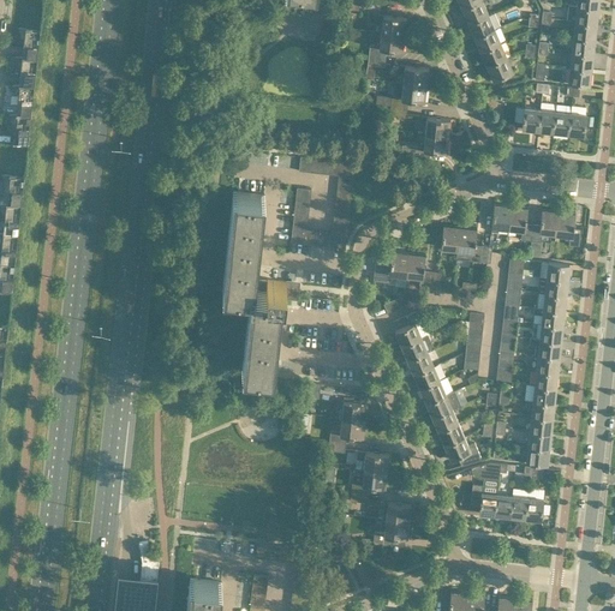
[(357,0),(344,0),(342,13),(359,15),(360,0),(357,0)]
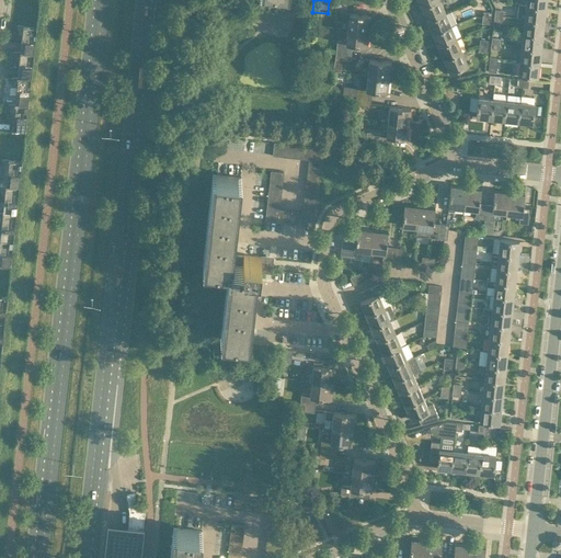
[(416,0),(422,11),(441,3),(447,0),(416,0)]
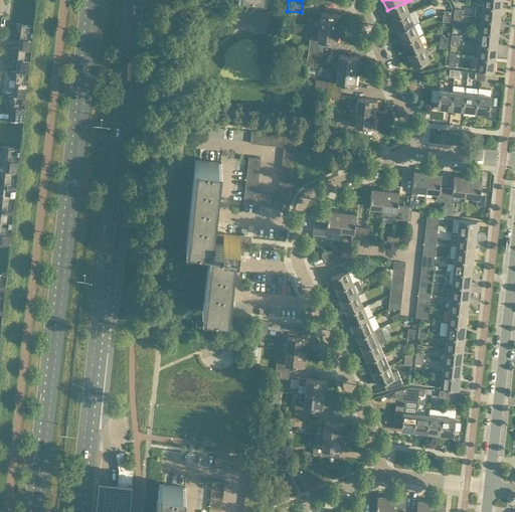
[(484,0),(484,7),(501,9),(502,0),(484,0)]
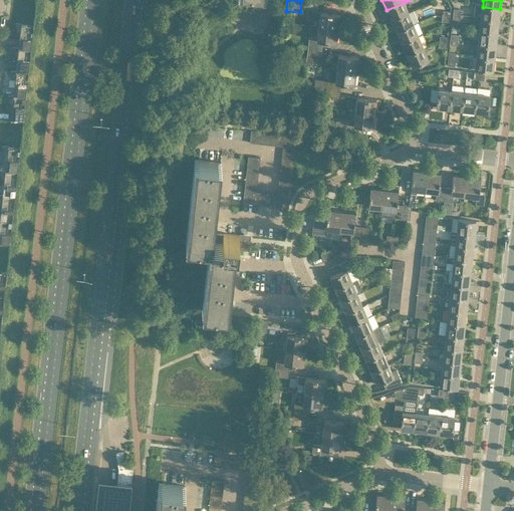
[(387,10),(392,22),(409,15),(404,3),(387,10)]
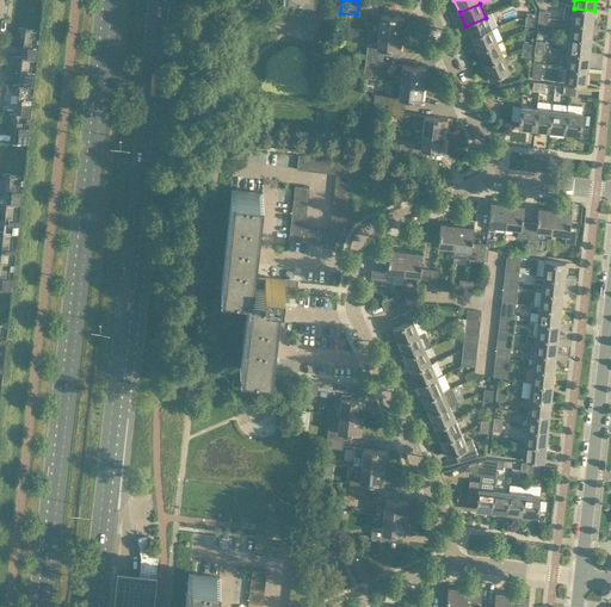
[(565,7),(562,23),(572,24),(593,26),(594,11),(574,8),(565,7)]
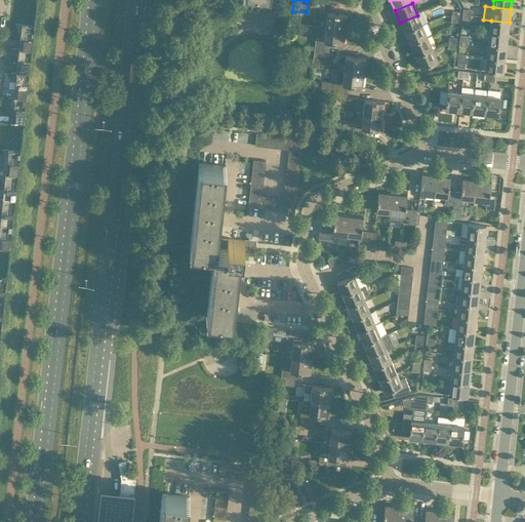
[(320,14),(319,28),(326,29),(328,29),(346,31),(348,17),(328,14),(320,14)]
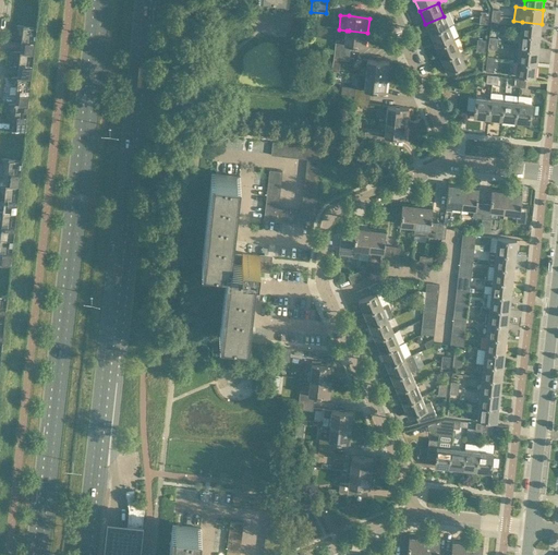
[(425,24),(431,37),(449,29),(444,16),(425,24)]
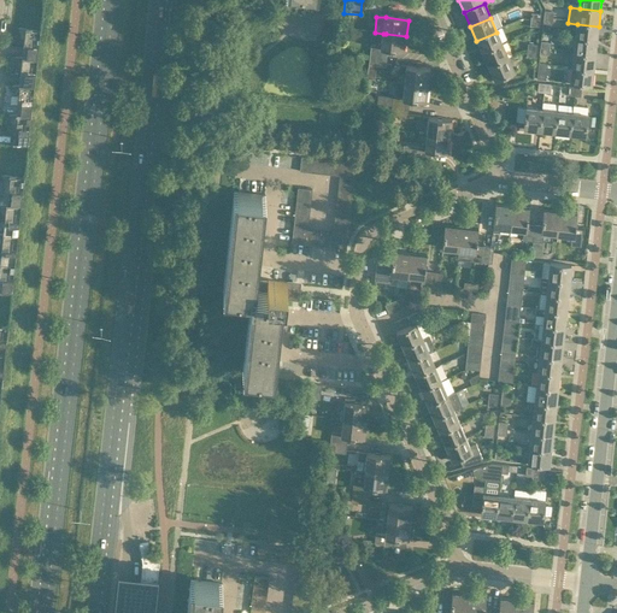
[(577,24),(576,40),(597,42),(599,27),(577,24)]
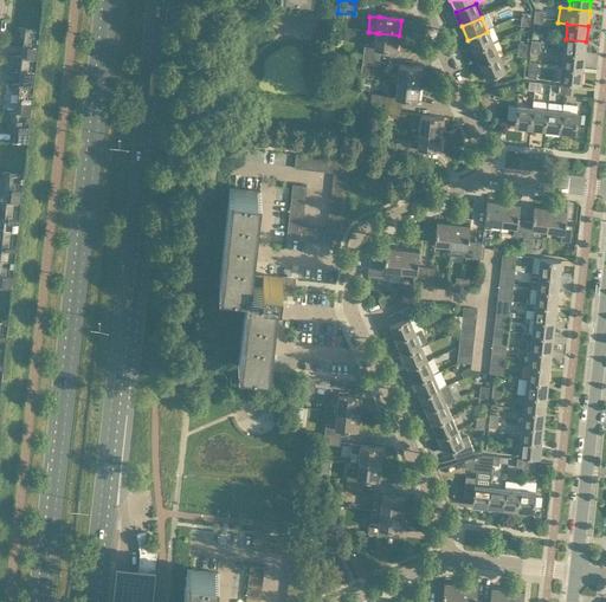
[(24,40),(23,59),(23,60),(37,62),(40,33),(19,30),(19,31),(21,40),(24,40)]
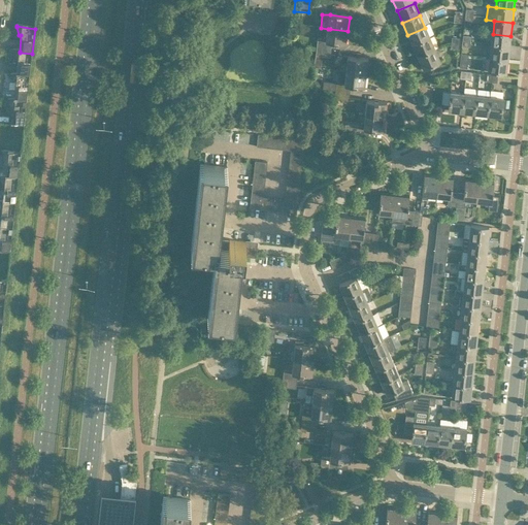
[(407,35),(414,46),(430,39),(425,28),(407,35)]
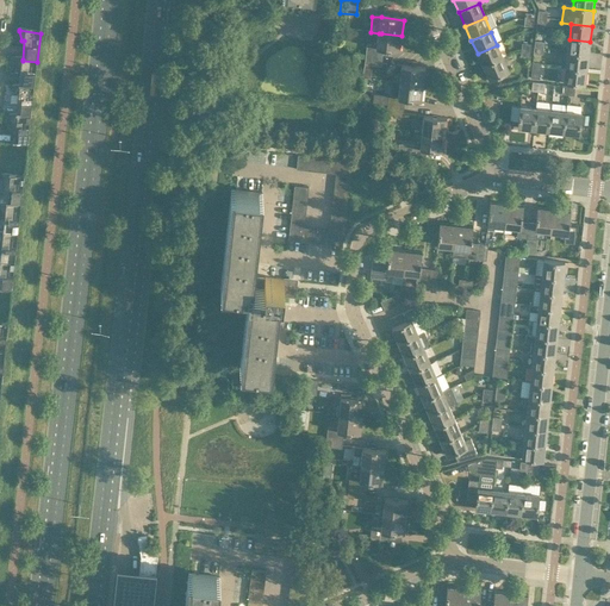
[(383,58),(384,51),(400,52),(402,36),(379,33),(378,48),(368,47),(367,56),(383,58)]
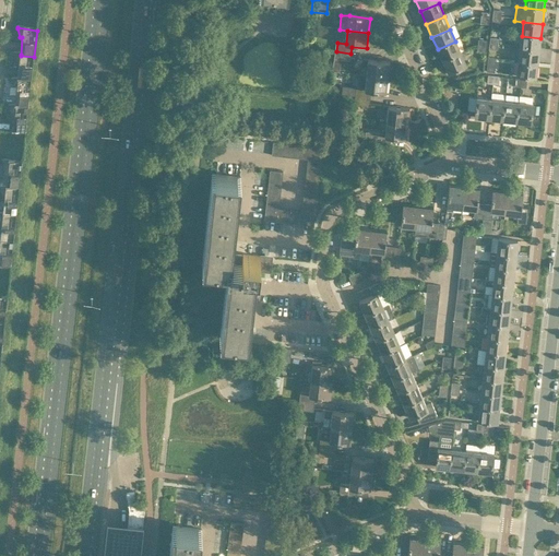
[(522,36),(520,50),(539,51),(540,38),(522,36)]
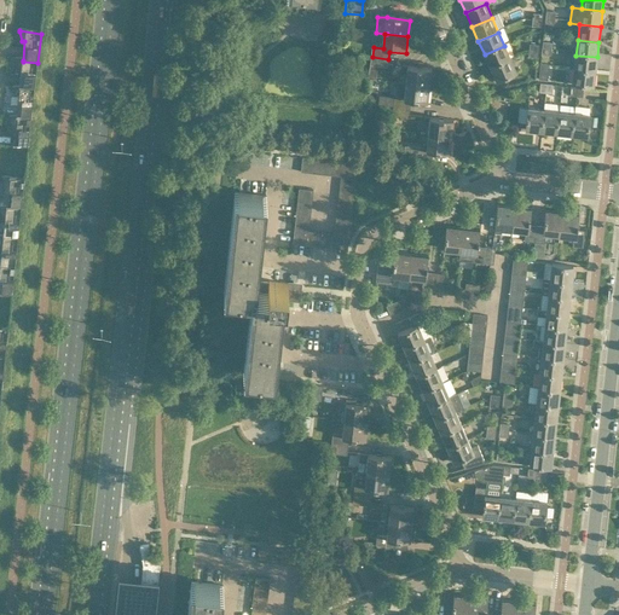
[(485,54),(491,69),(510,61),(504,46),(485,54)]
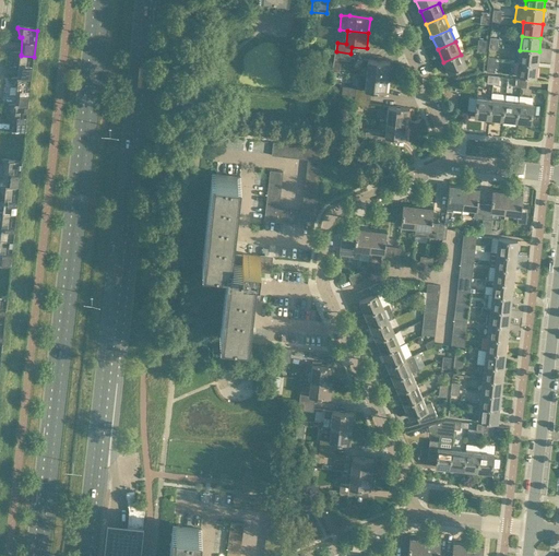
[(520,50),(519,63),(538,66),(539,51),(520,50)]
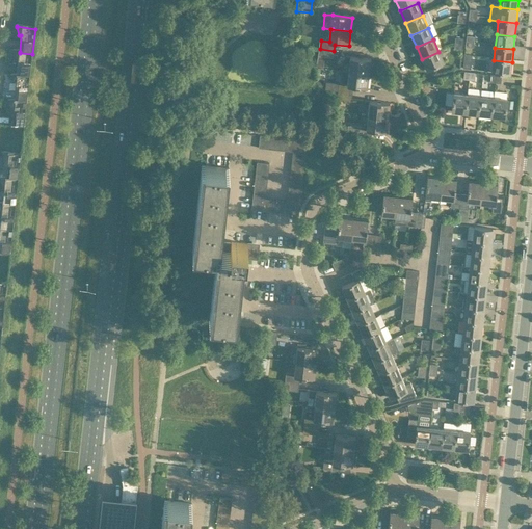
[(334,51),(320,49),(319,58),(333,59),(334,51)]
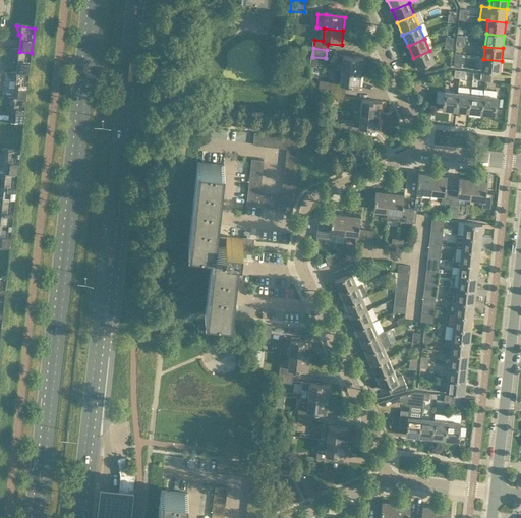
[(18,59),(16,75),(30,77),(32,53),(19,52),(19,51),(13,51),(15,59),(18,59)]
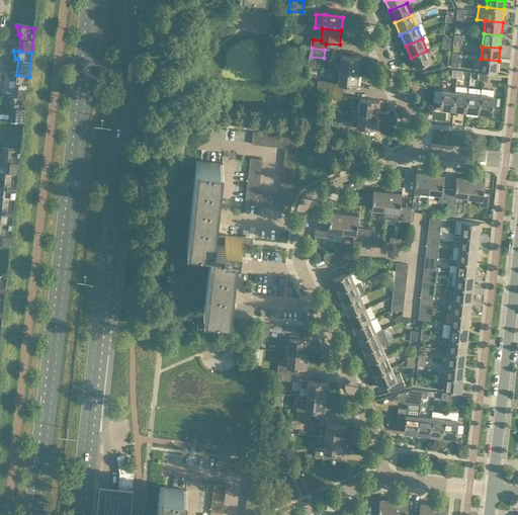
[(427,51),(411,58),(416,70),(432,63),(427,51)]
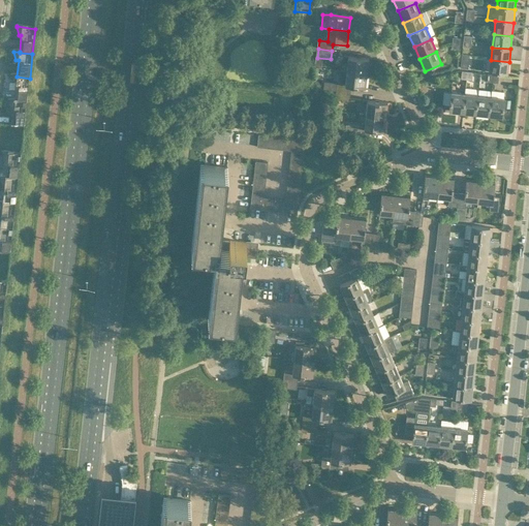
[(348,59),(346,72),(367,75),(369,61),(348,59)]
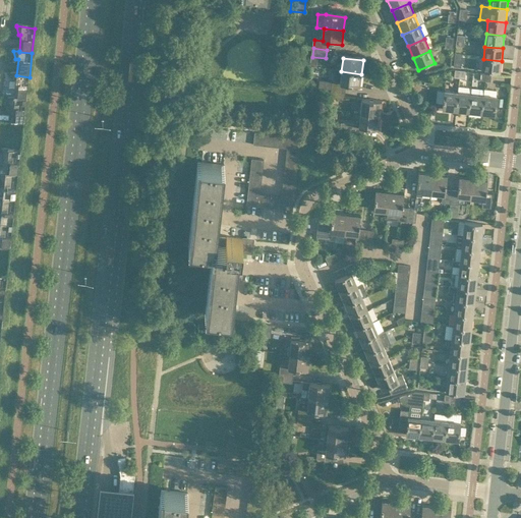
[(502,61),(483,59),(481,72),(500,74),(502,61)]
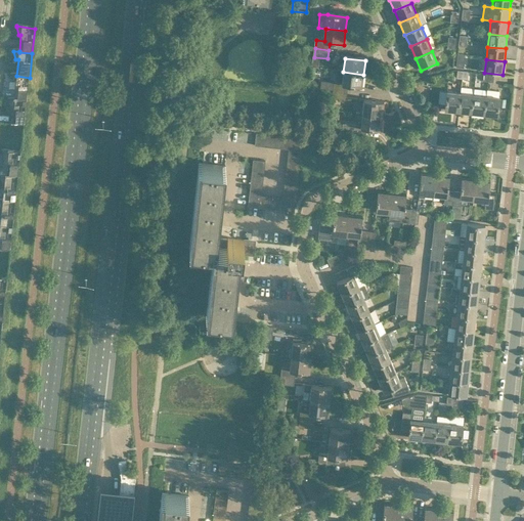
[(333,86),(333,92),(336,92),(347,93),(348,87),(362,88),(363,75),(343,72),(342,84),(342,85),(334,84),(333,86)]
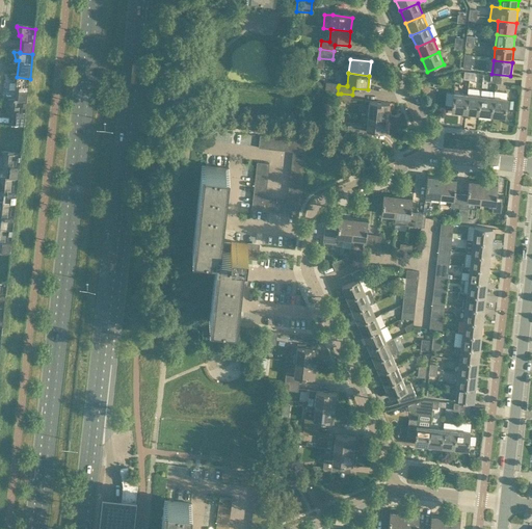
[(16,85),(14,102),(27,104),(30,79),(17,77),(11,76),(11,77),(14,84),(16,85)]
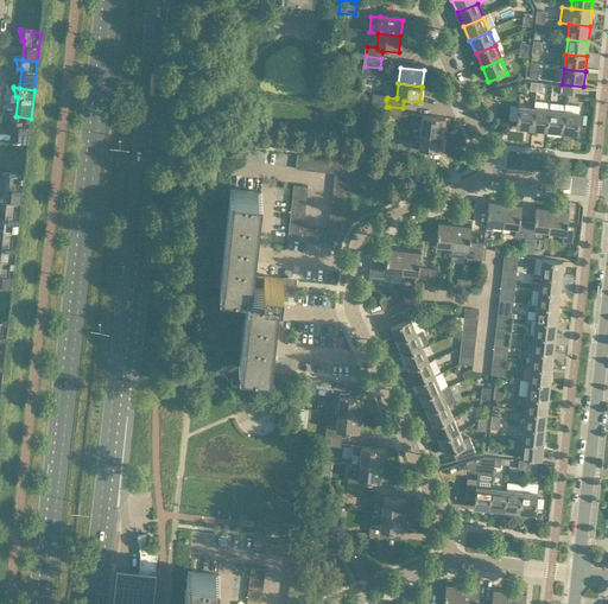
[(549,115),(546,133),(562,135),(564,114),(565,107),(550,106),(549,113),(549,115)]
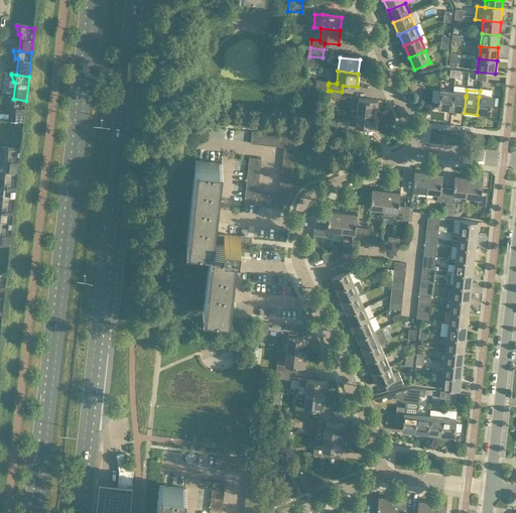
[(342,92),(328,91),(327,99),(341,100),(342,92)]
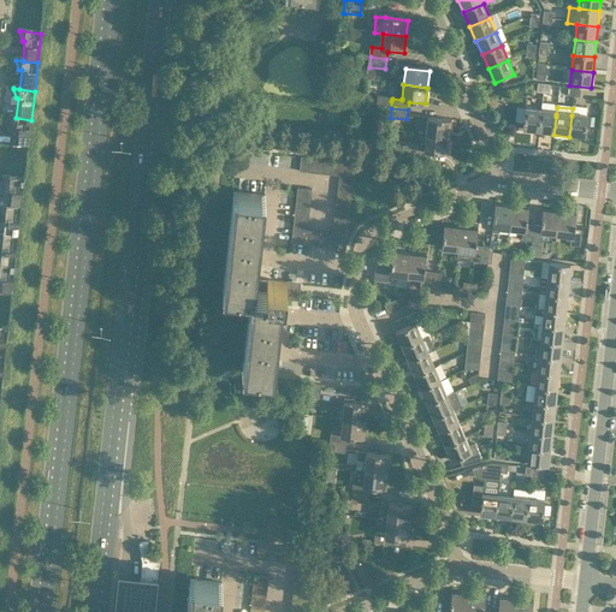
[(572,116),(569,137),(585,138),(587,118),(586,118),(587,111),(573,108),(572,116)]
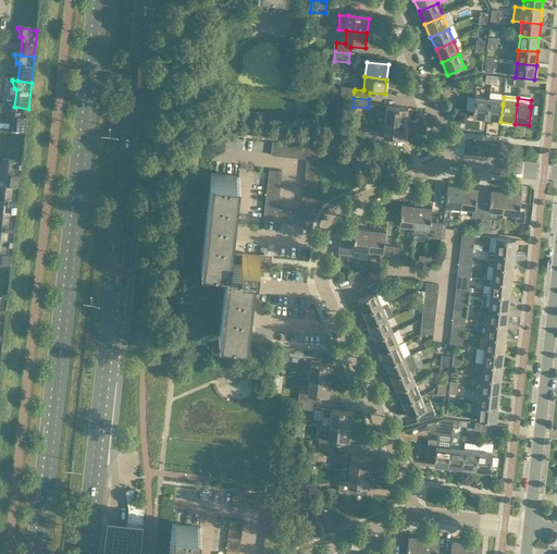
[(472,120),(486,121),(489,101),(474,100),(472,120)]
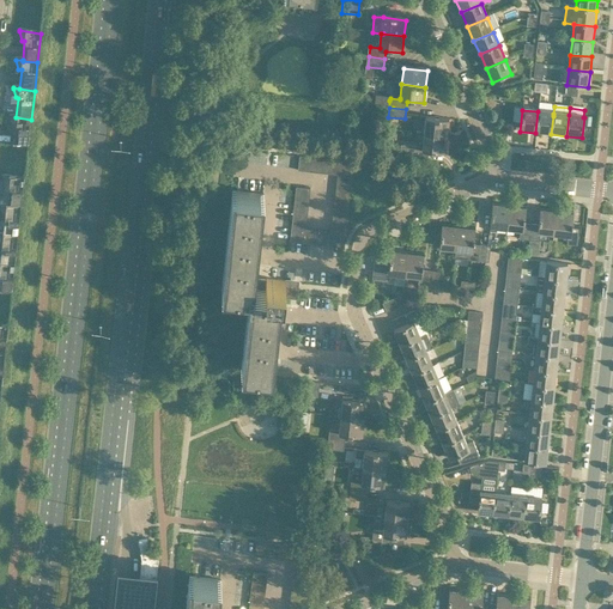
[(535,133),(551,134),(553,114),(538,111),(535,133)]
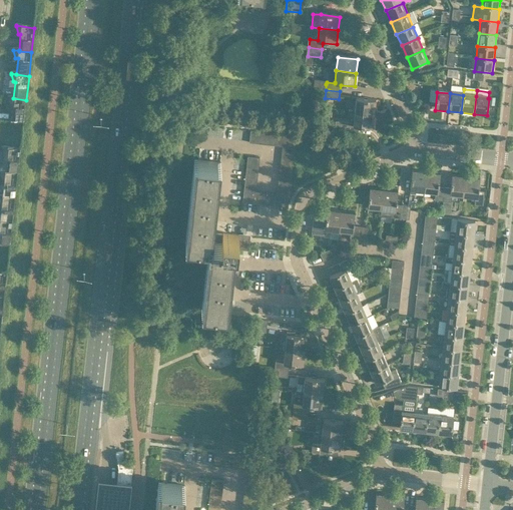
[(13,98),(8,97),(8,98),(10,105),(13,106),(11,122),(6,121),(6,122),(23,124),(26,100),(13,98)]
